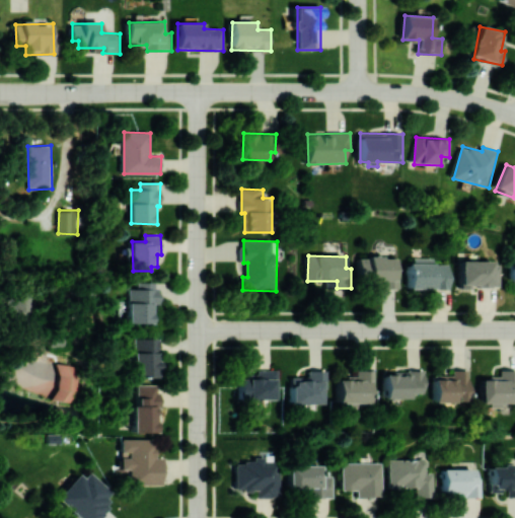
[(402,289),(401,256),(361,259),(361,276),(371,276),(371,285),(383,285),(383,290),(402,289)]
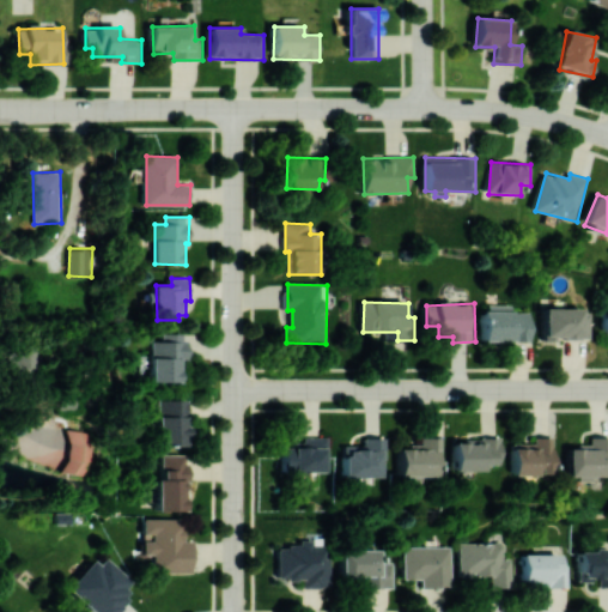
[(534,313),(515,313),(516,306),(486,306),(486,341),(534,341),(534,313)]
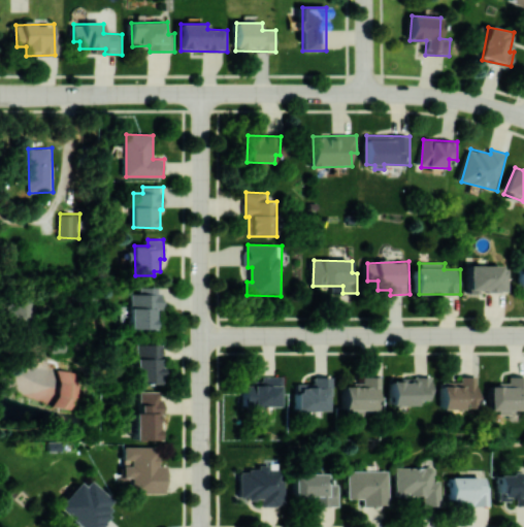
[(512,267),(471,266),(470,292),(511,293),(512,267)]
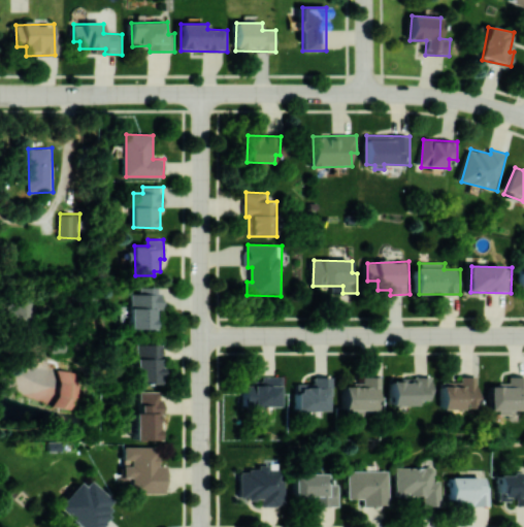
[(162,311),(162,287),(142,288),(142,294),(132,294),(132,329),(156,329),(156,311),(162,311)]
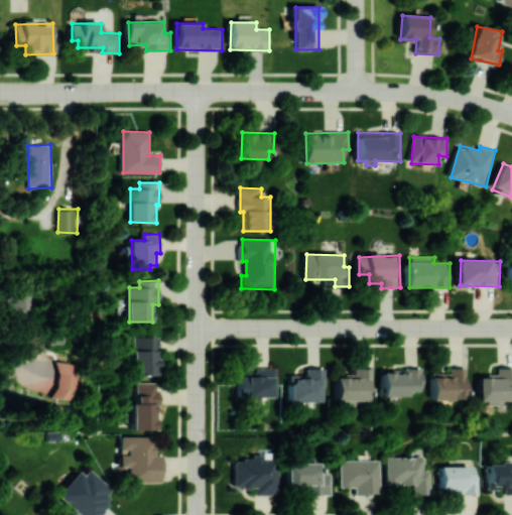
[(159,376),(160,337),(135,337),(134,375),(159,376)]
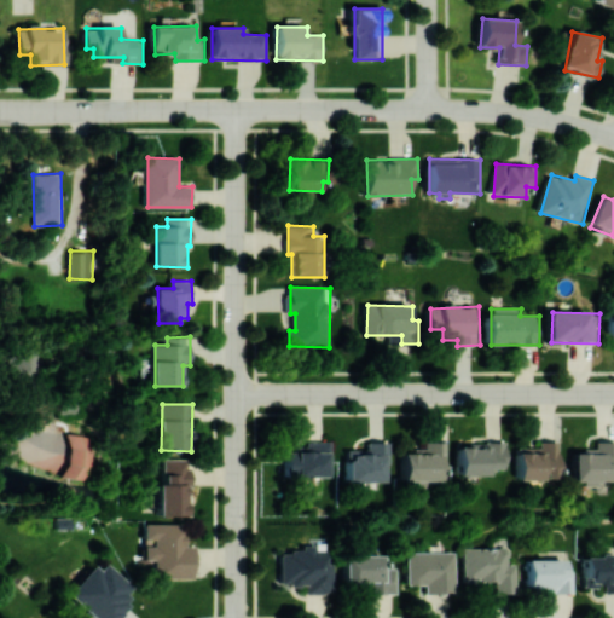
[(100,468),(105,440),(74,434),(67,478),(91,483),(94,467),(100,468)]
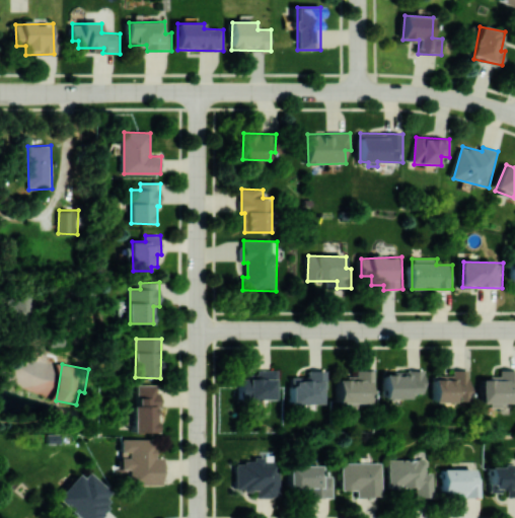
[(278,370),(258,370),(258,377),(241,377),(241,399),(277,399),(278,370)]
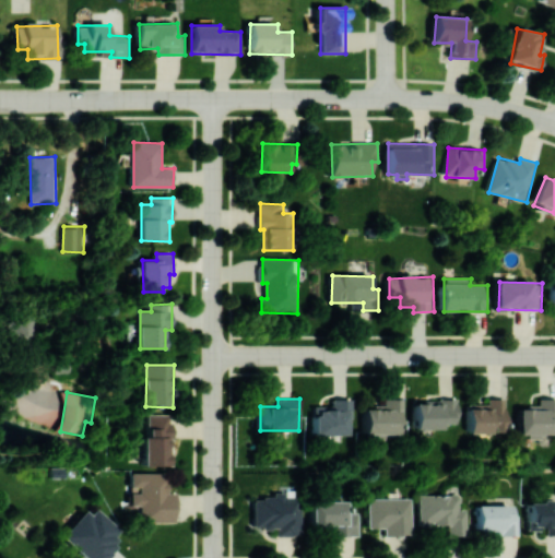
[(315,407),(315,436),(350,436),(349,418),(354,418),(354,399),(334,399),(334,406),(315,407)]
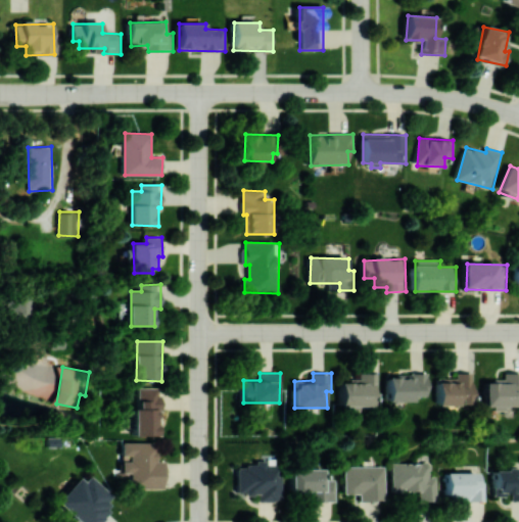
[(342,383),(342,406),(378,407),(379,374),(362,373),(362,380),(351,380),(351,383),(342,383)]
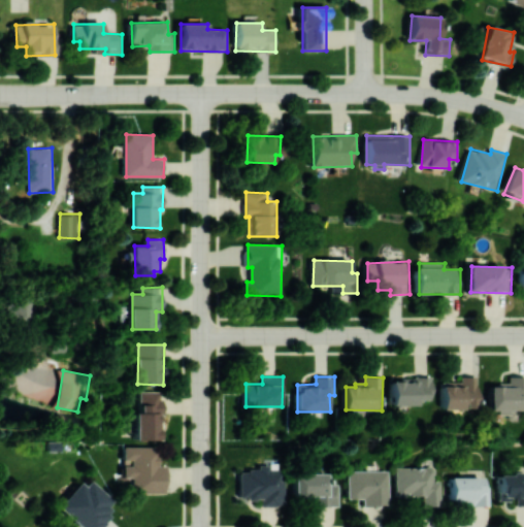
[(444,409),(480,409),(480,376),(463,377),(463,382),(444,383),(444,409)]
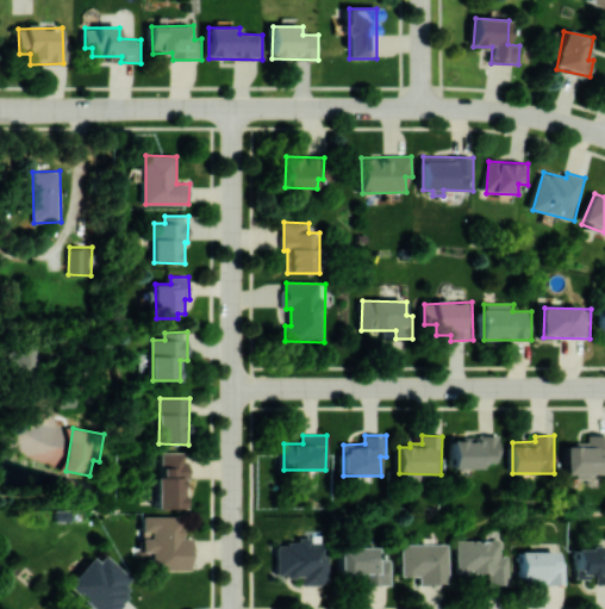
[(567,474),(577,474),(577,479),(592,480),(592,474),(604,474),(604,435),(590,435),(590,445),(567,445),(567,474)]
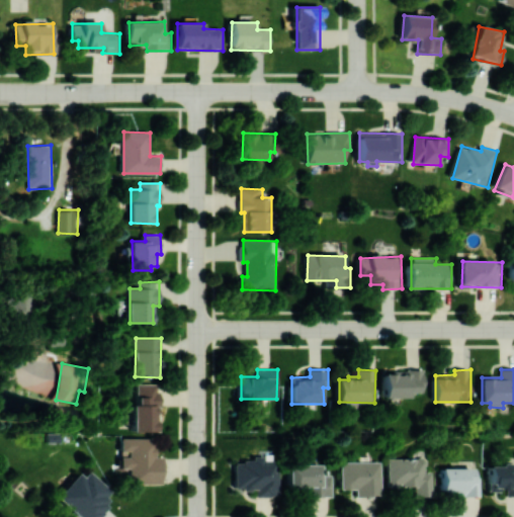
[(384,398),(411,398),(411,393),(425,393),(425,370),(393,370),(393,374),(384,374),(384,398)]
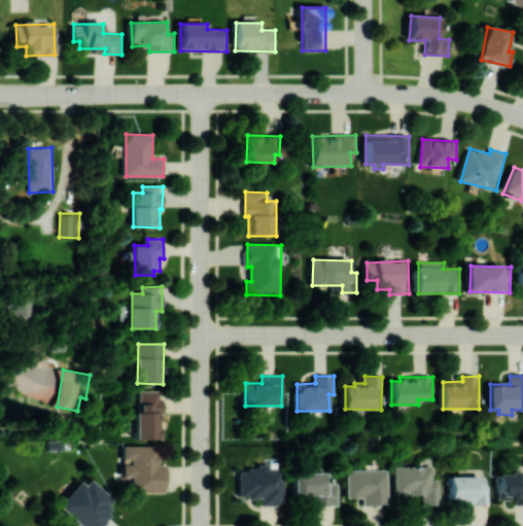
[(135,413),(135,440),(163,440),(163,391),(140,391),(140,412),(135,413)]
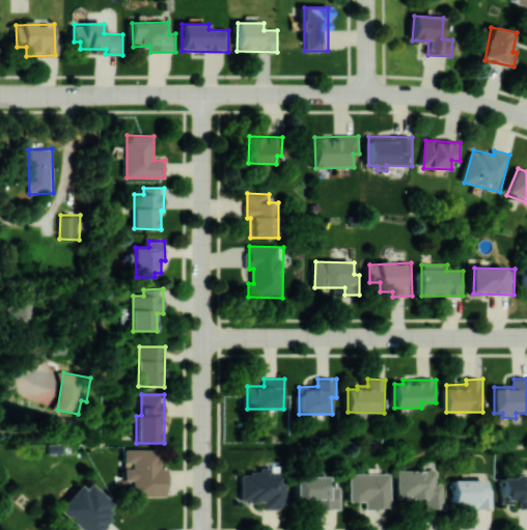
[(134,496),(167,497),(168,469),(160,469),(161,450),(126,449),(125,464),(134,464),(134,470),(125,469),(125,481),(134,481),(134,496)]
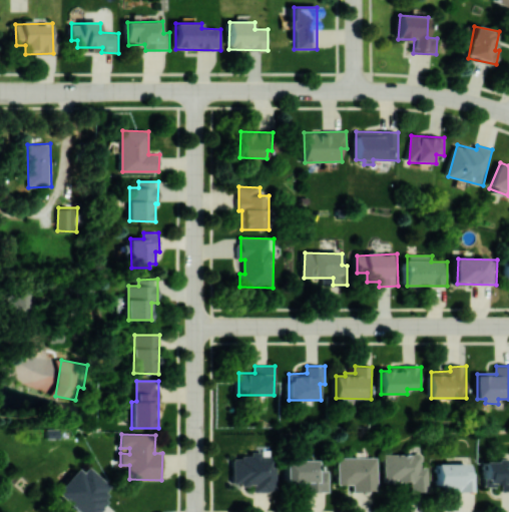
[(387,455),(387,482),(413,482),(413,492),(431,492),(430,467),(425,467),(425,454),(387,455)]
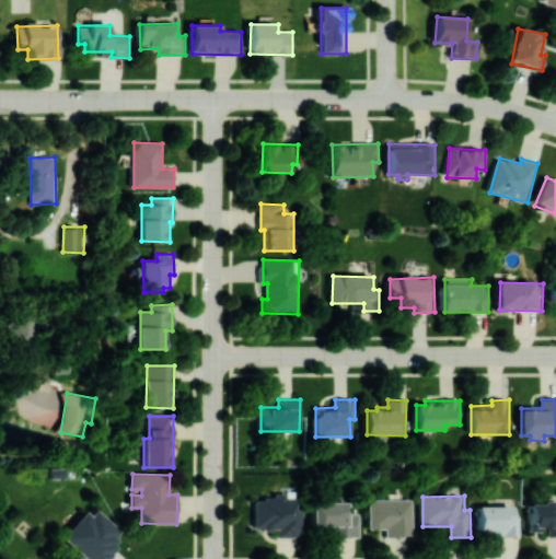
[(256,498),(256,531),(279,530),(279,537),(304,537),(304,510),(299,510),(298,499),(288,499),(288,497),(256,498)]
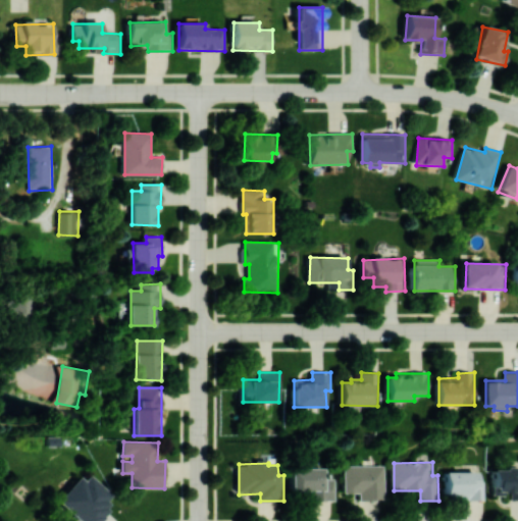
[(346,493),(361,493),(361,501),(386,501),(385,465),(346,466),(346,493)]
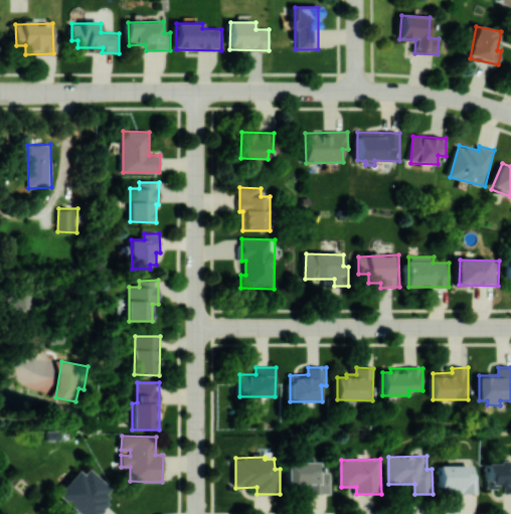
[(333,494),(332,472),(321,473),(321,461),(289,462),(289,485),(316,484),(317,494),(333,494)]
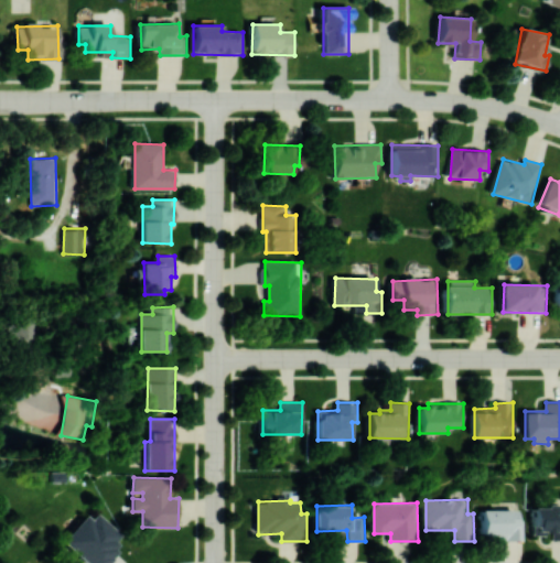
[(559,506),(536,507),(536,534),(555,534),(555,541),(559,541),(559,506)]
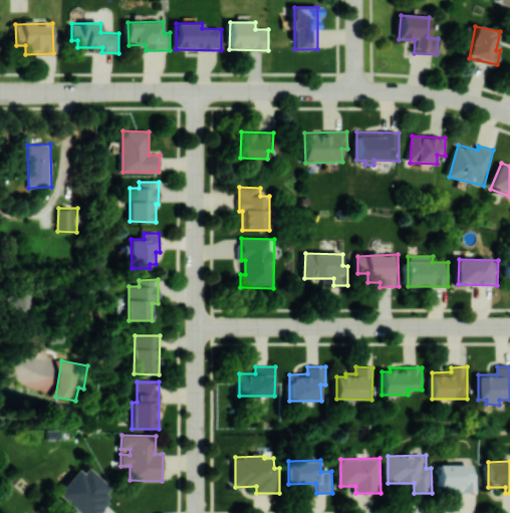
[(99,512),(117,492),(86,465),(59,495),(80,512),(99,512)]
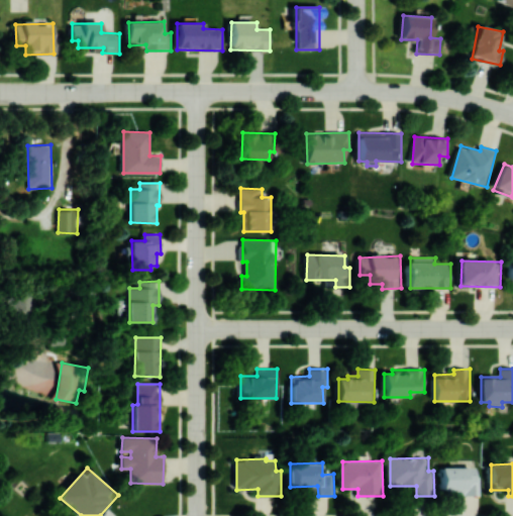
[(443,491),(451,491),(451,495),(482,496),(482,477),(476,476),(476,468),(443,468),(443,491)]
